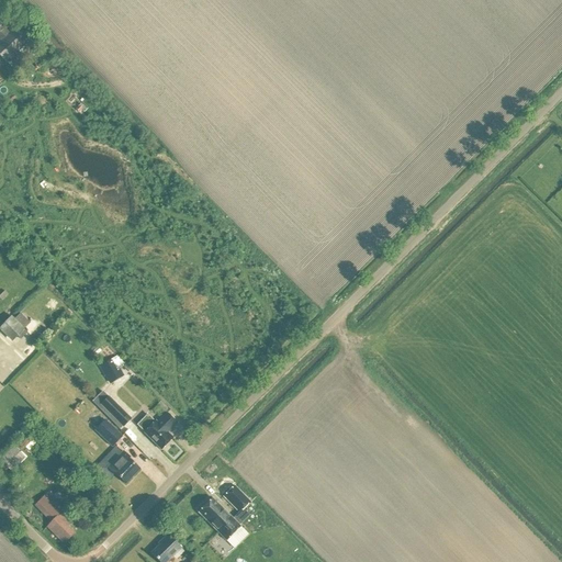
[(0,57),(7,64),(31,41),(17,26),(9,34),(0,24),(0,41),(1,42),(0,42),(0,57)]
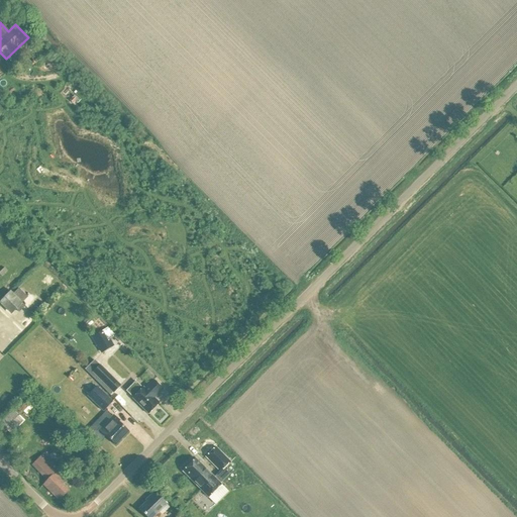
[(0,302),(11,313),(16,308),(19,311),(26,304),(11,289),(0,300),(0,302)]
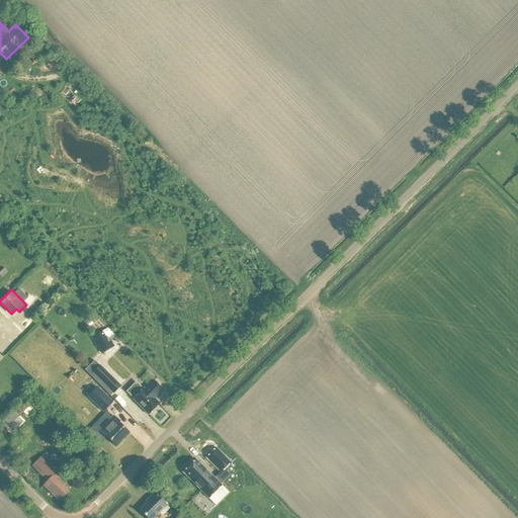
[(114,347),(112,338),(114,337),(111,328),(93,334),(99,352),(114,347)]
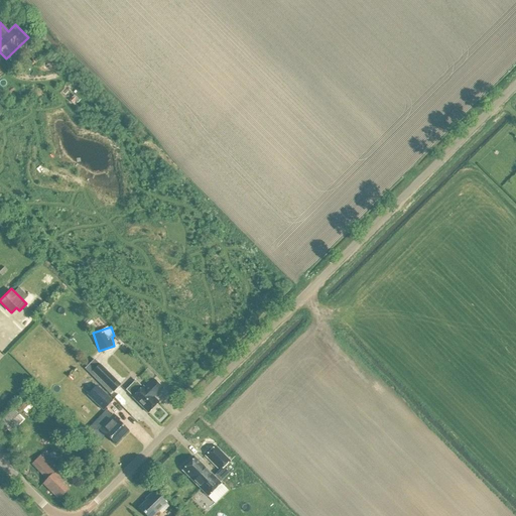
[(113,393),(121,385),(100,364),(92,372),(113,393)]
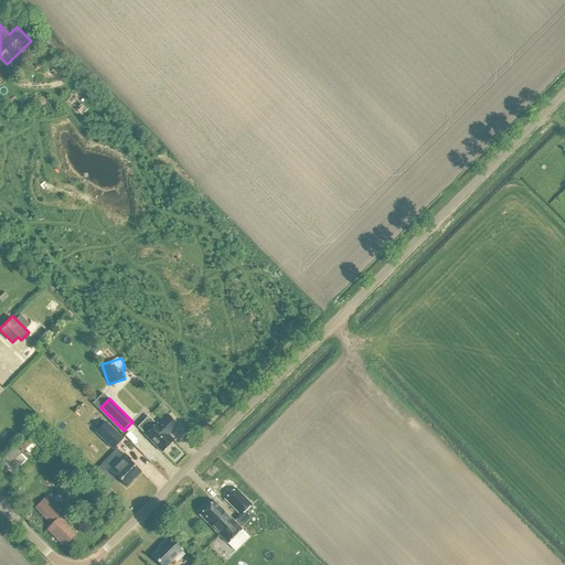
[(162,455),(176,443),(169,436),(172,433),(172,434),(179,427),(168,416),(159,426),(157,424),(145,437),(162,455)]
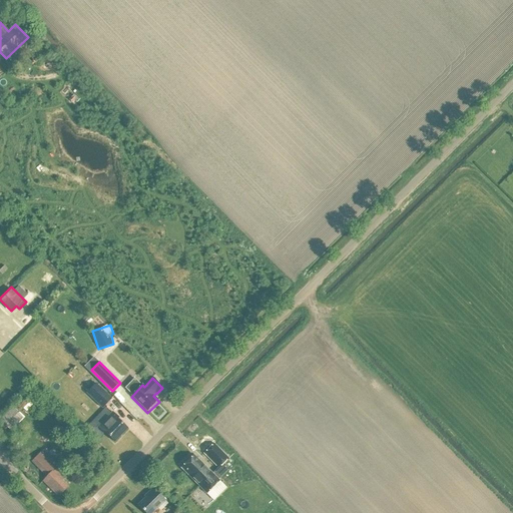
[(86,394),(102,410),(112,399),(96,384),(86,394)]
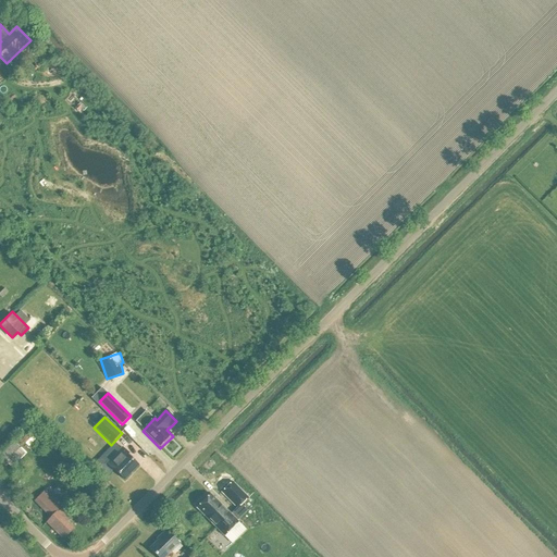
[(111,470),(122,481),(136,466),(125,456),(126,455),(120,447),(103,465),(110,471),(111,470)]
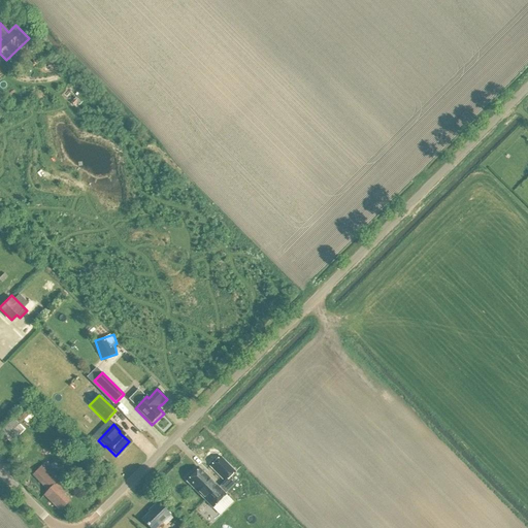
[(209,467),(225,483),(235,472),(221,457),(209,467)]
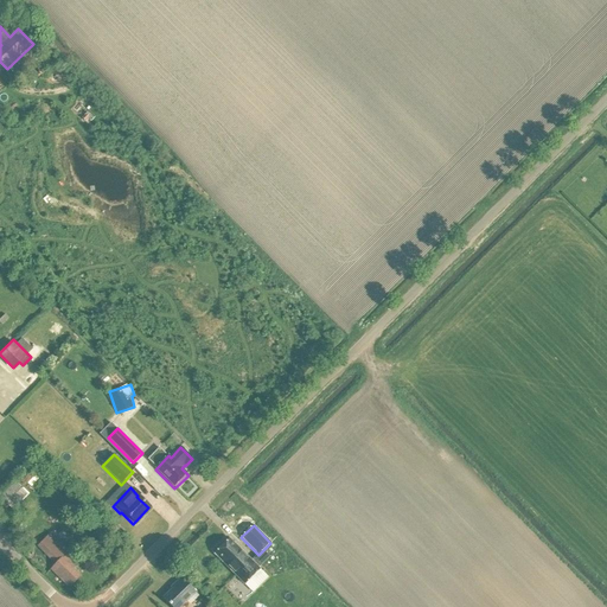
[(119,537),(123,532),(117,526),(113,531),(119,537)]
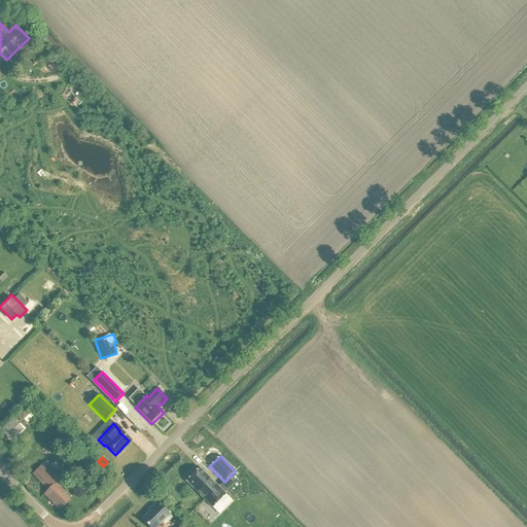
[(65,492),(57,484),(60,480),(64,477),(59,471),(55,475),(43,463),(33,475),(48,491),(44,495),(58,508),(60,506),(62,508),(70,501),(63,494),(65,492)]
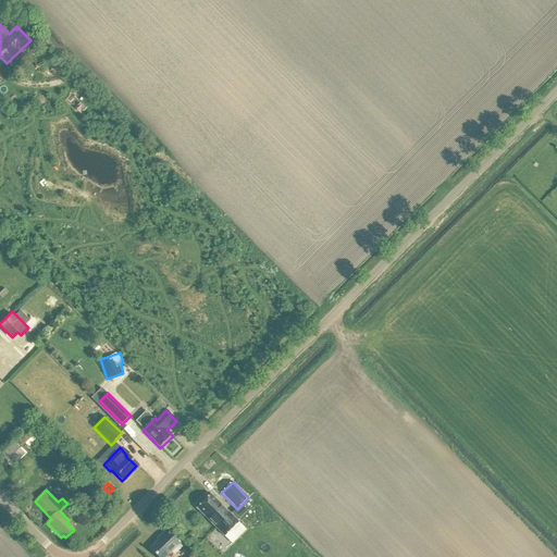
[(197,509),(224,537),(239,522),(211,494),(197,509)]
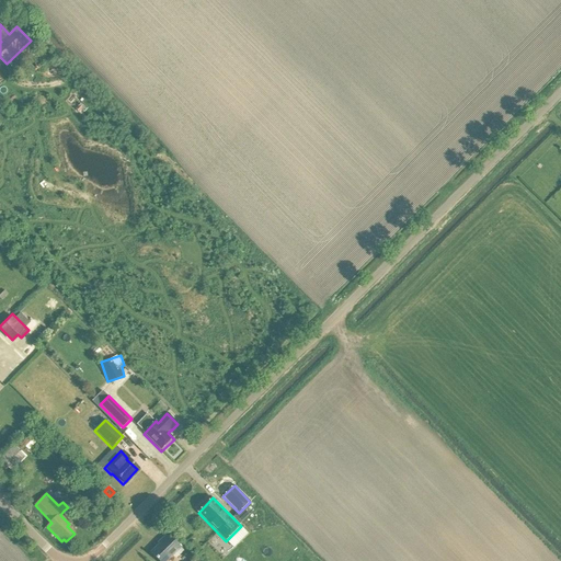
[(255,513),(266,521),(271,514),(260,506),(255,513)]
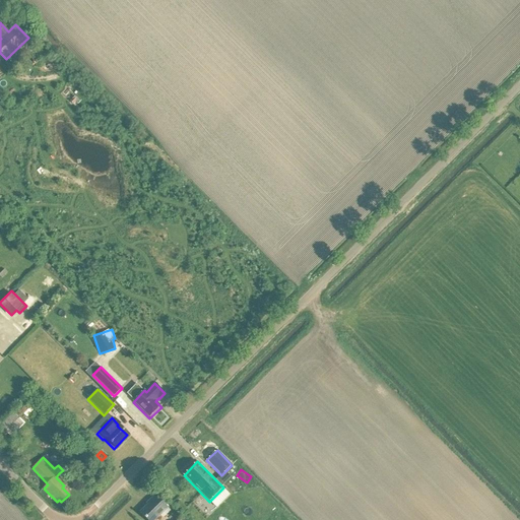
[(146,519),(155,519),(168,508),(155,496),(150,501),(151,502),(139,513),(146,519)]
